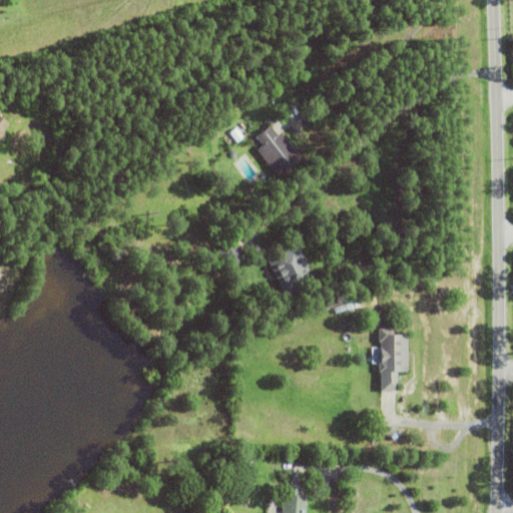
[(2,132),(3,134),(0,138),(0,116),(9,124),(2,132)]
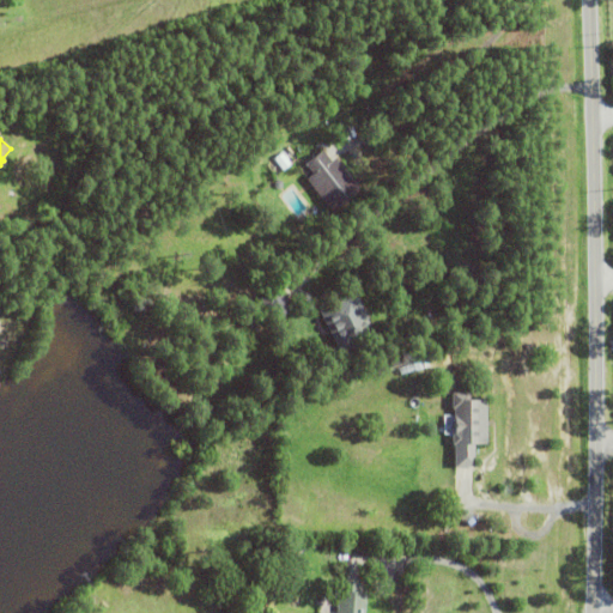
[(297,156),(298,157),(275,176),(266,164),(289,146),(291,150),(297,144),(303,151),(297,156)]
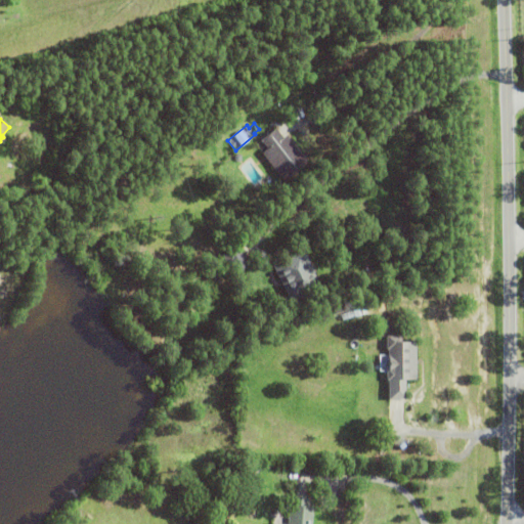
[(286,134),(308,162),(284,181),(256,145),(261,140),(260,139),(274,127),(282,137),(286,134)]
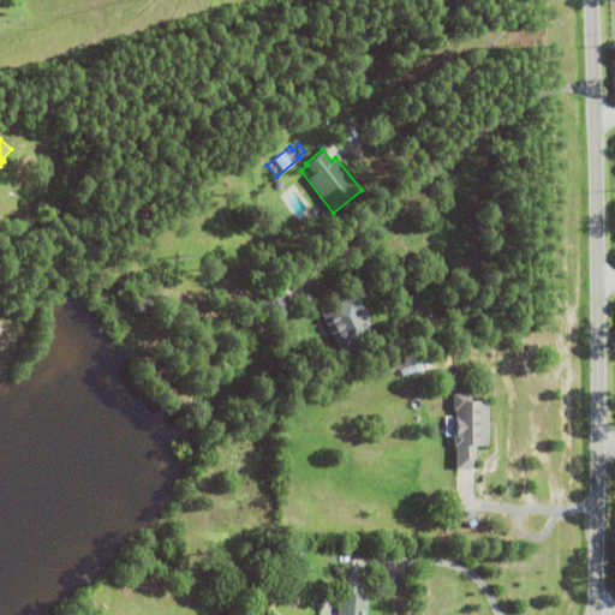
[(317,308),(354,288),(378,335),(341,354),(317,308)]
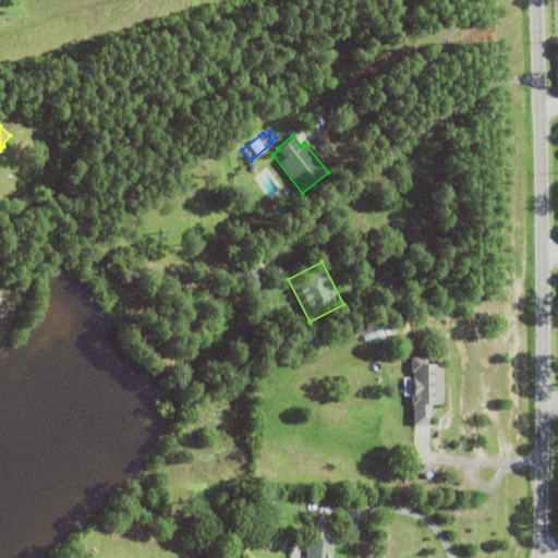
[(222,289),(228,284),(234,294),(228,298),(222,289)]
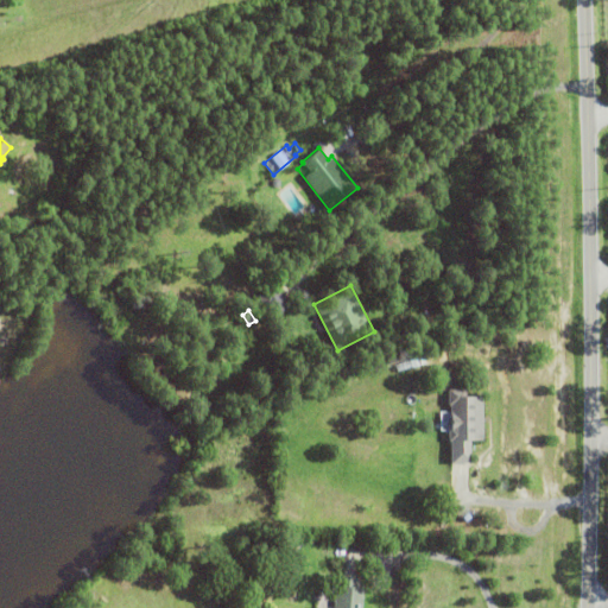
[(410,360),(424,356),(426,363),(411,367),(410,360)]
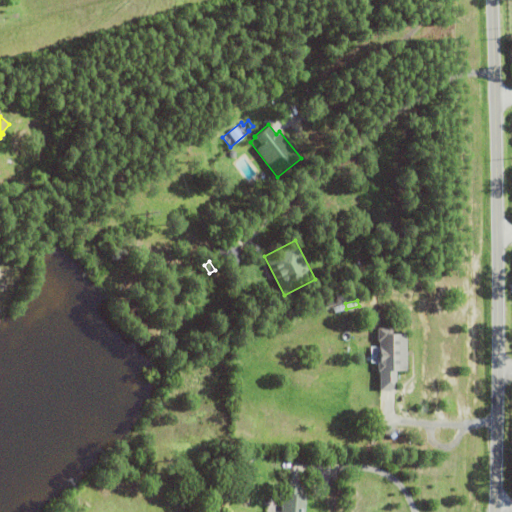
[(407,333),(407,371),(396,371),(396,390),(379,390),(379,371),(377,371),(377,361),(379,361),(379,340),(377,340),(377,327),(392,327),(392,333),(407,333)]
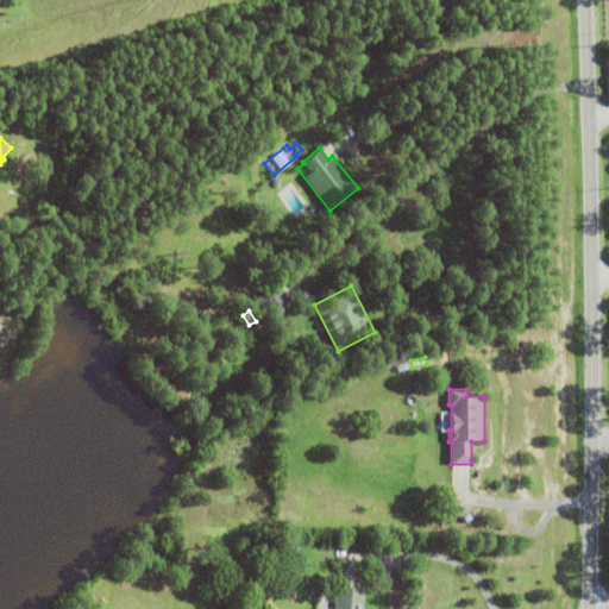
[(319,581),(319,582),(311,579),(311,578),(305,576),(307,571),(326,577),(325,582),(319,581)]
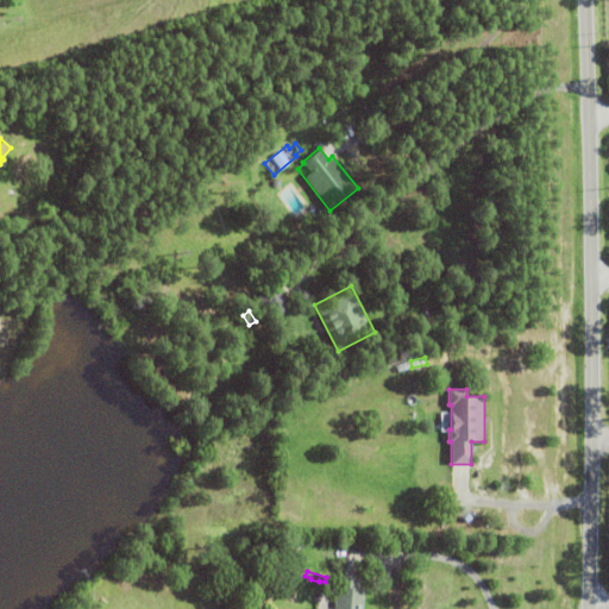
[(314,608),(315,608),(324,608),(333,608),(336,575),(360,577),(359,589),(364,589),(362,608),(314,608)]
